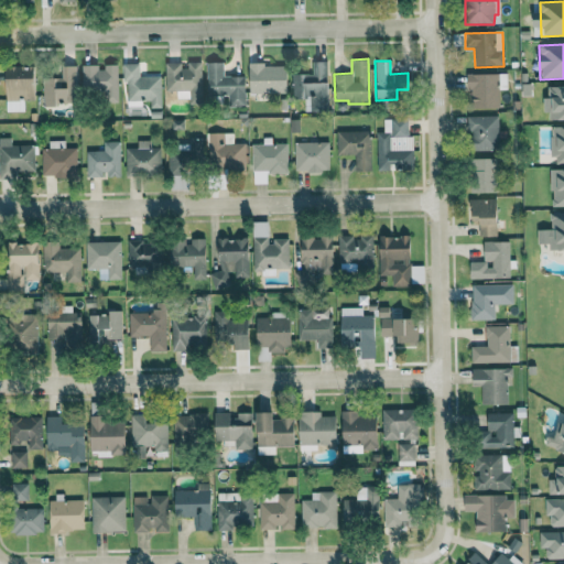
[(164,63),(165,90),(175,90),(176,98),(190,98),(190,104),(201,102),(201,62),(184,62),(164,63)]
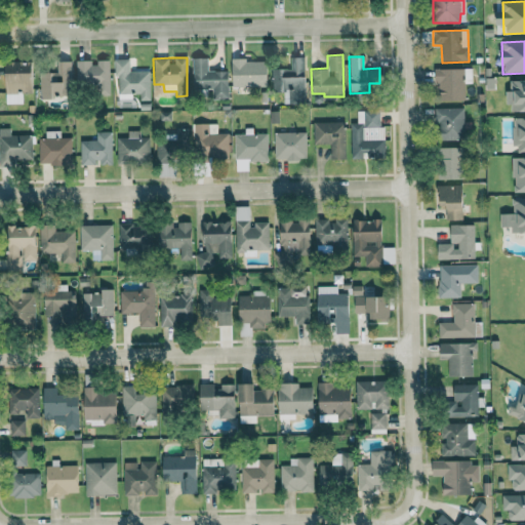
[(228,71),(207,71),(207,57),(192,57),(192,89),(212,89),(211,98),(228,98),(228,71)]
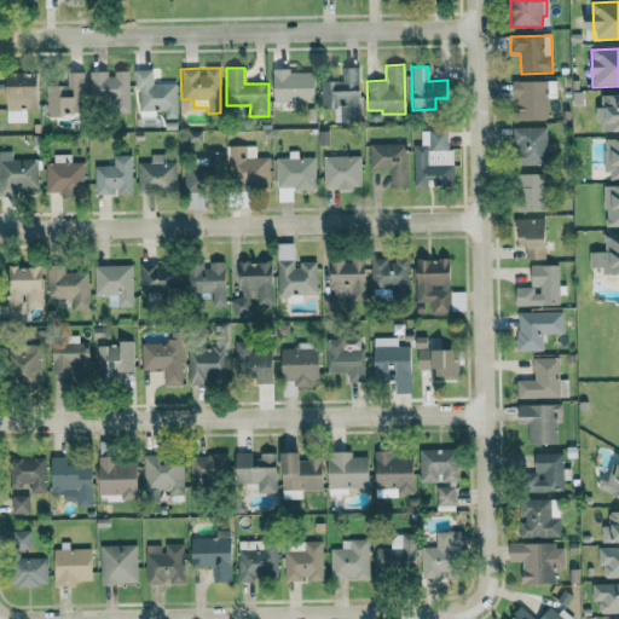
[(139,110),(163,109),(163,119),(177,119),(177,84),(152,84),(152,69),(134,70),(134,88),(139,88),(139,110)]
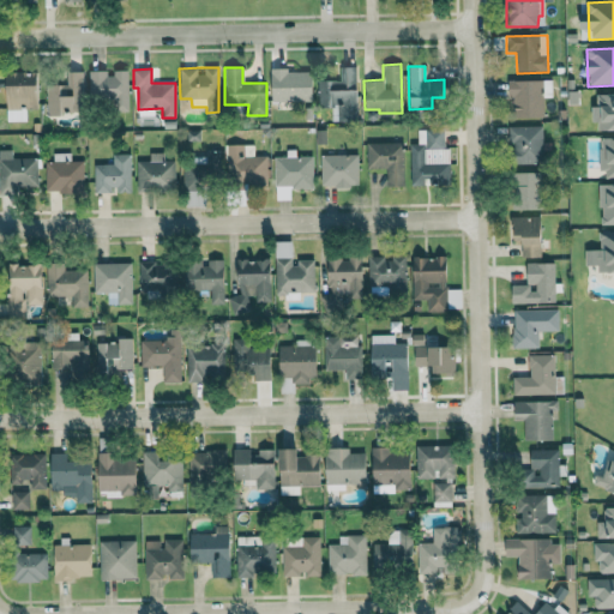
[(127,70),(113,70),(113,72),(89,72),(89,97),(110,97),(110,110),(127,110),(127,70)]
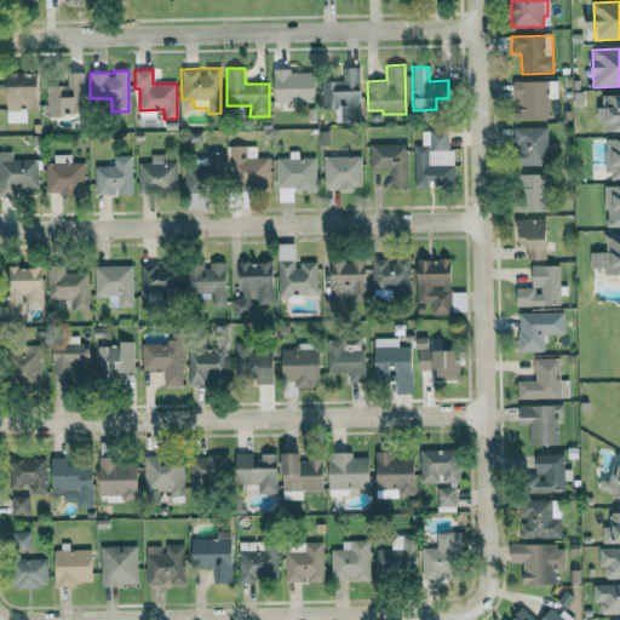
[(315,72),(274,70),(273,102),(315,103),(315,72)]
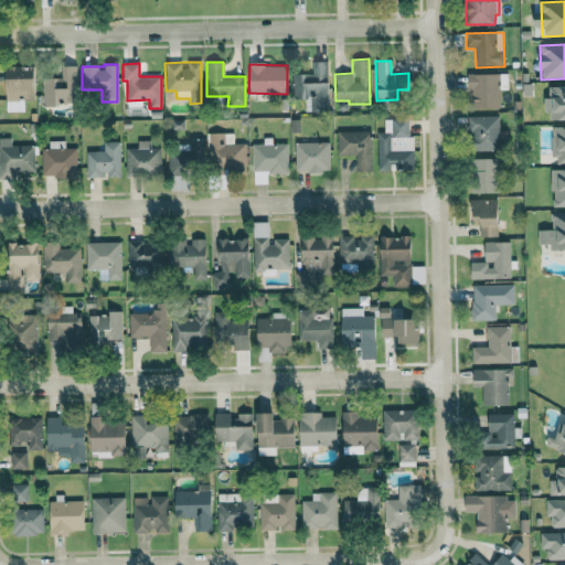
[(6,112),(24,112),(24,100),(35,100),(35,65),(7,65),(6,112)]
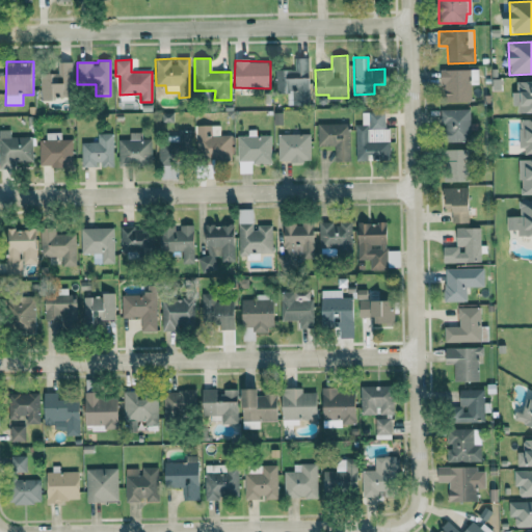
[(72,61),(57,61),(57,74),(41,73),(40,99),(64,100),(64,86),(72,86),(72,61)]
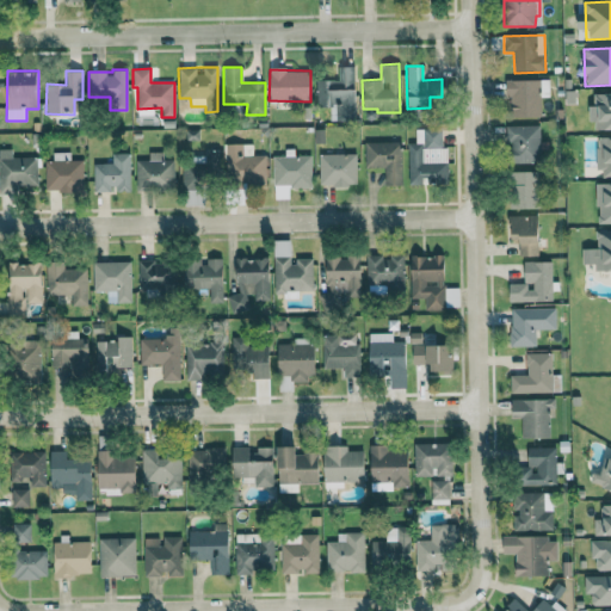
[(505,81),(505,98),(510,97),(510,117),(541,116),(541,97),(548,97),(548,80),(505,81)]
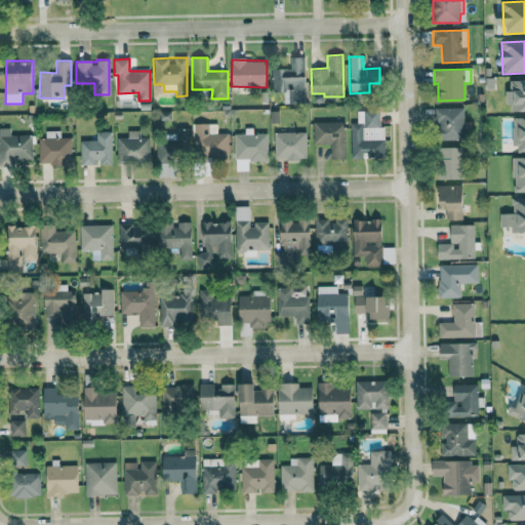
[(524,81),(510,81),(510,91),(508,91),(508,113),(524,112),(524,81)]
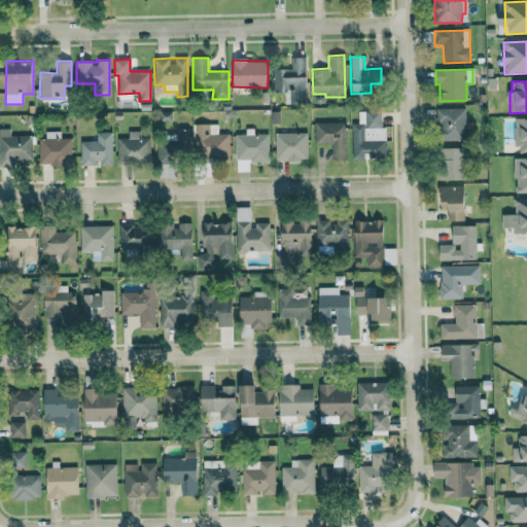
[(437,108),(437,140),(465,140),(465,107),(437,108)]
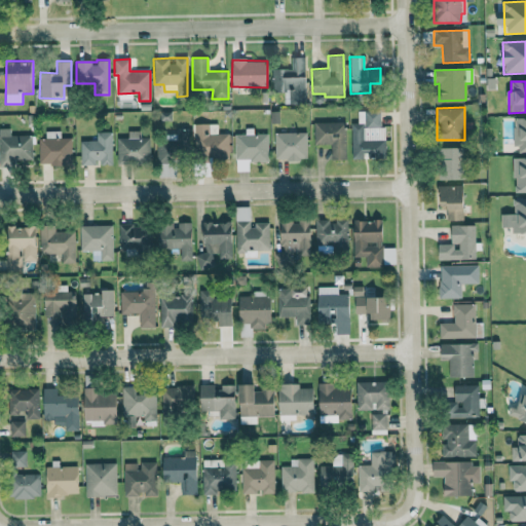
[(379,110),(357,111),(358,122),(350,123),(351,158),(385,157),(384,126),(380,126),(379,110)]
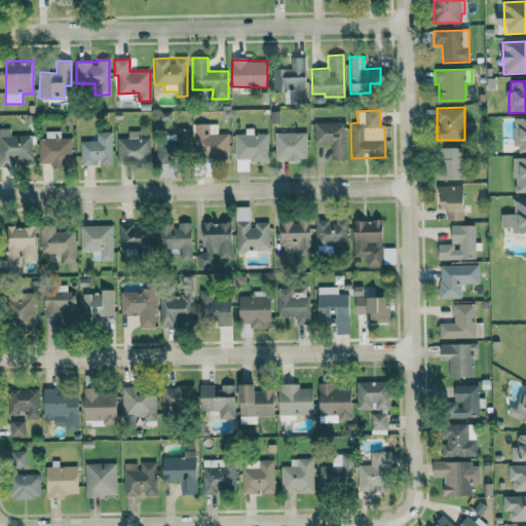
[(525,117),(514,117),(515,152),(525,152),(525,117)]
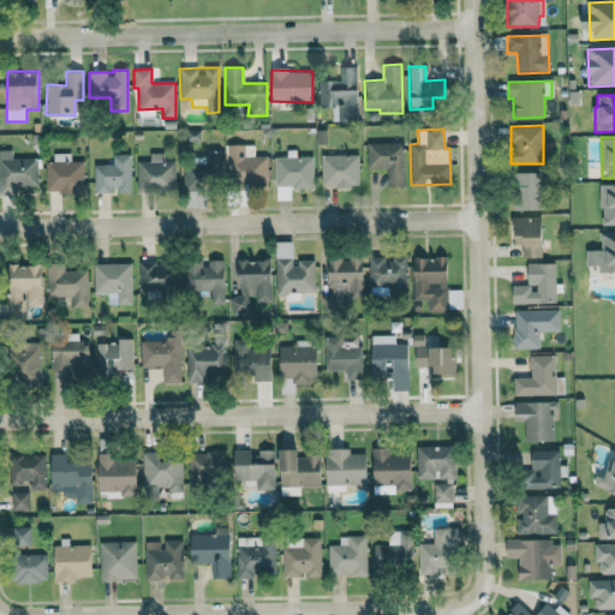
[(366,143),(366,168),(387,168),(387,186),(405,186),(404,142),(366,143)]
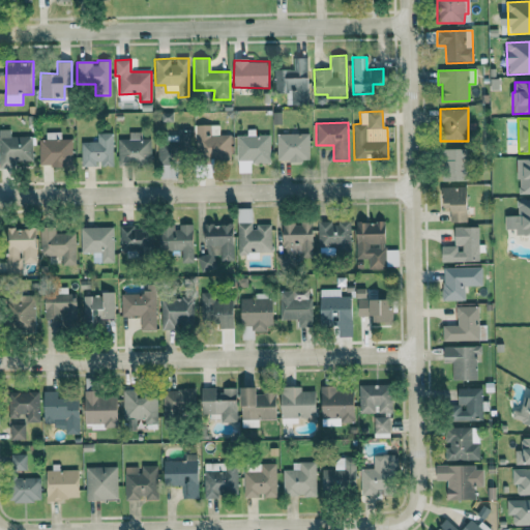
[(219,124),(197,124),(196,158),(231,158),(231,135),(218,135),(219,124)]
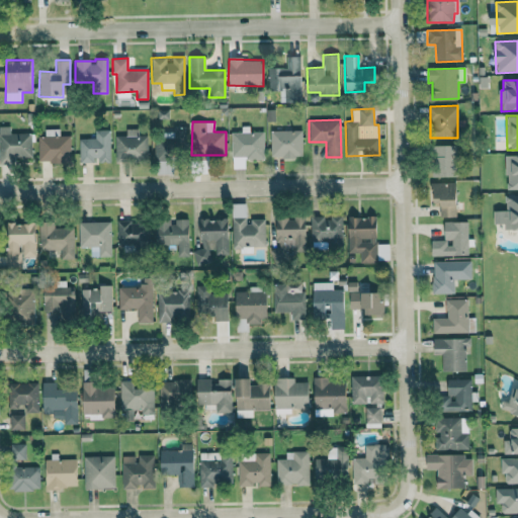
[(9,133),(9,126),(0,125),(0,158),(30,159),(30,133),(9,133)]
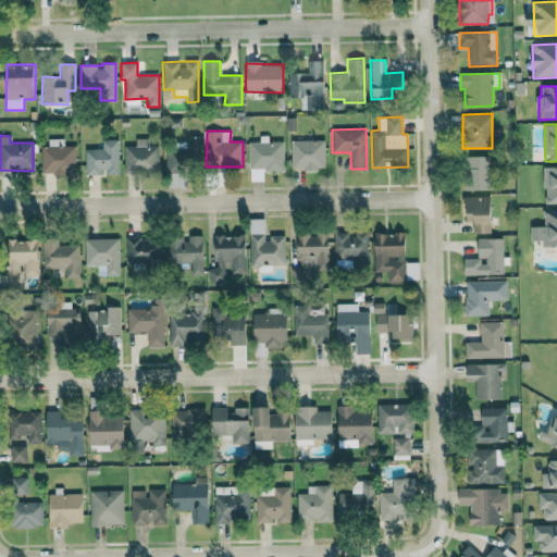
[(200,135),(186,136),(186,149),(166,149),(166,172),(183,172),(183,163),(200,163),(200,135)]
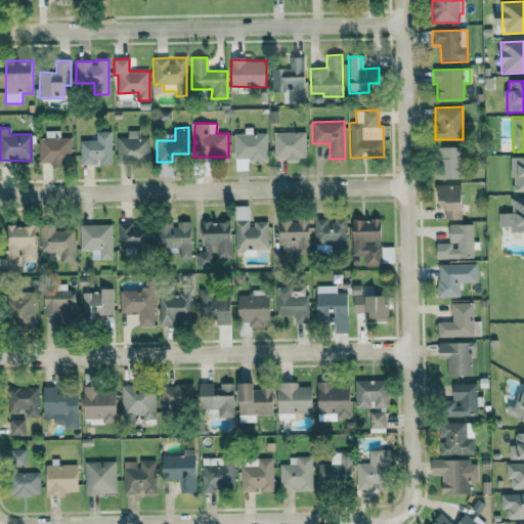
[(266,133),(252,133),(252,127),(244,128),(244,133),(233,133),(234,161),(266,160),(266,133)]
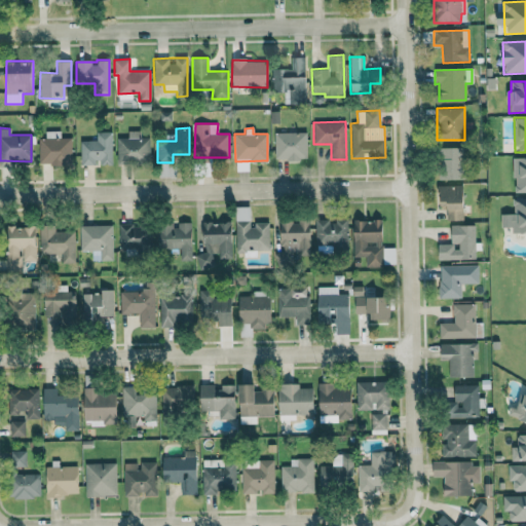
[(117,163),(150,162),(150,137),(140,138),(140,130),(127,130),(127,138),(117,138),(117,163)]
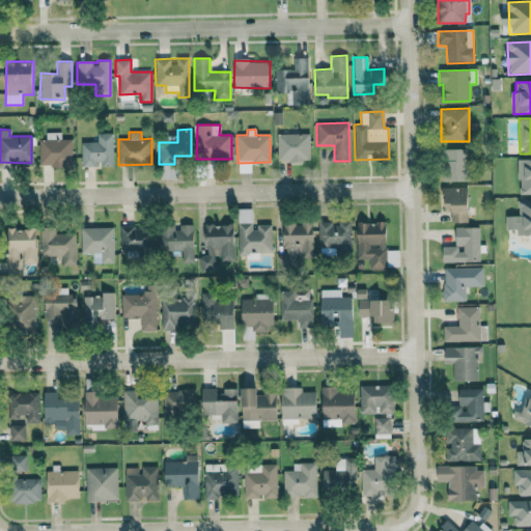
[(72,139),(60,139),(60,133),(46,133),(46,139),(38,139),(39,167),(72,166),(72,139)]
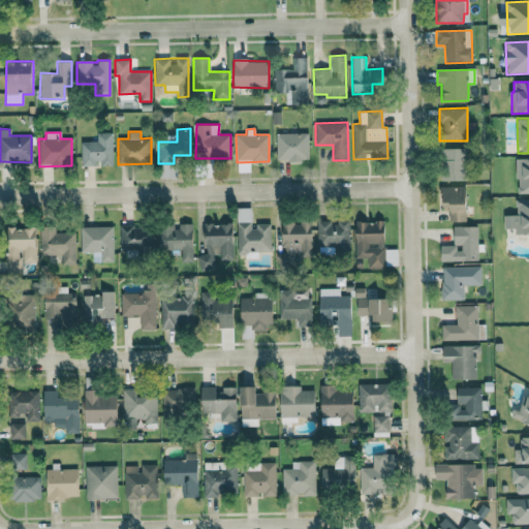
[(81,166),(98,165),(113,165),(113,132),(96,132),(97,141),(81,142),(81,166)]
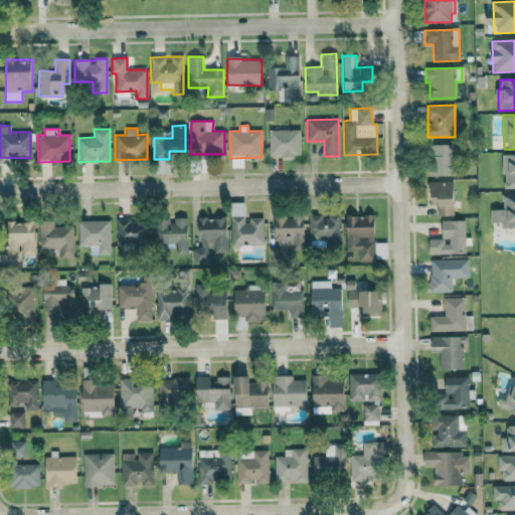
[(300,129),(269,130),(269,157),(301,156),(300,129)]
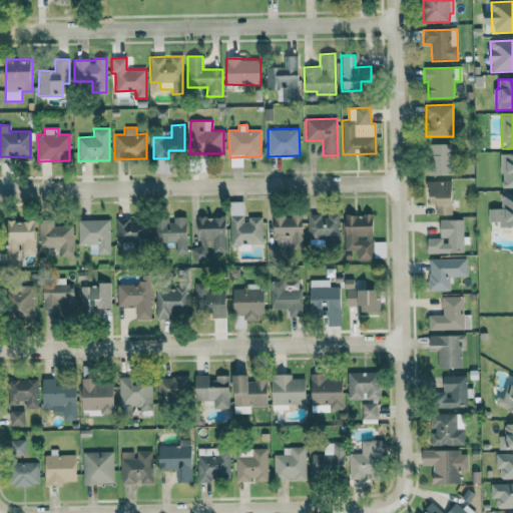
[(428,175),(451,174),(451,143),(428,143),(428,175)]
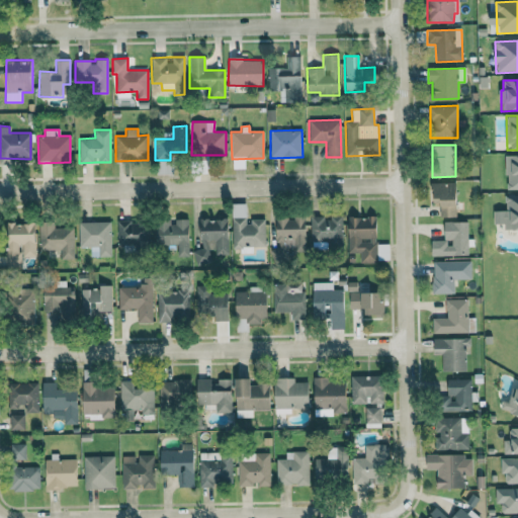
[(517,154),(506,154),(506,189),(517,188),(517,154)]
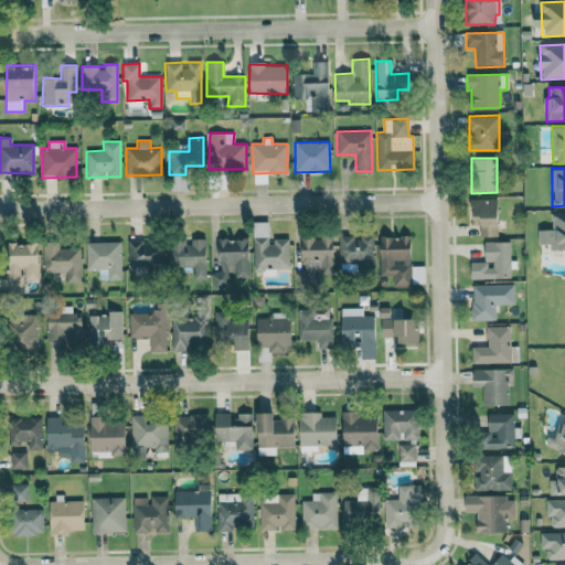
[(498,199),(471,199),(471,221),(480,221),(480,236),(498,236),(498,199)]
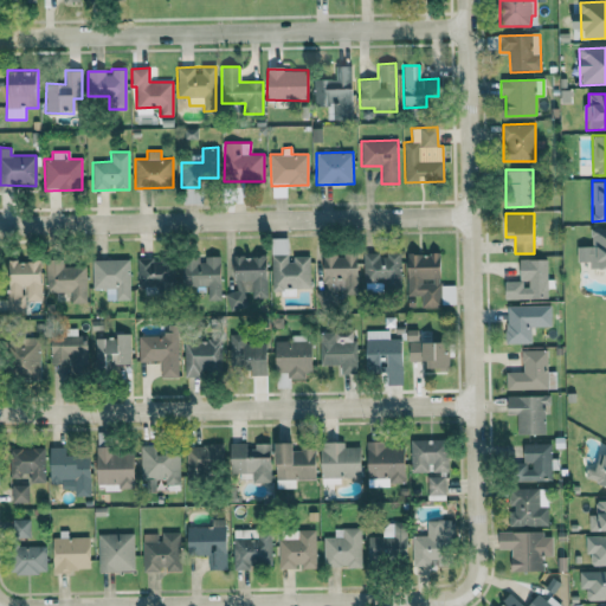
[(605,227),(591,229),(592,246),(577,246),(578,262),(590,262),(591,269),(605,268),(605,227)]
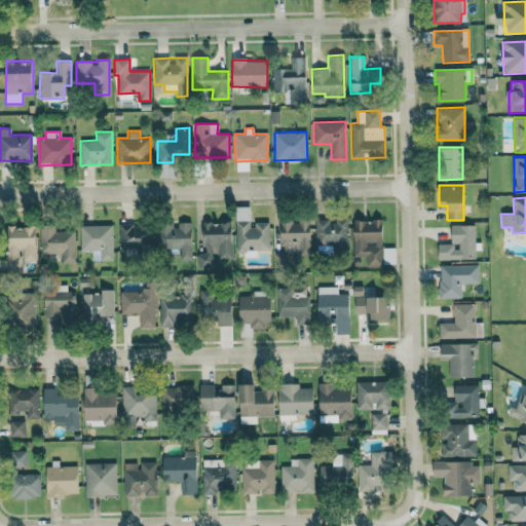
[(251,207),(235,207),(235,252),(268,251),(268,222),(251,222),(251,207)]
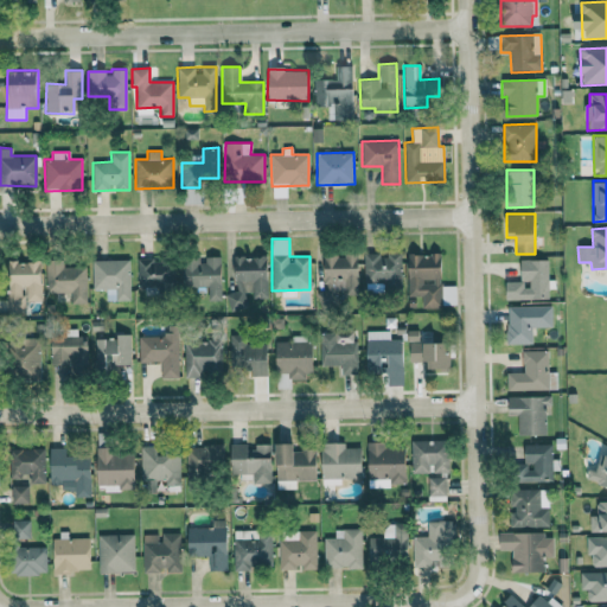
[(324,293),(357,293),(357,253),(344,253),(344,255),(324,255),(324,293)]
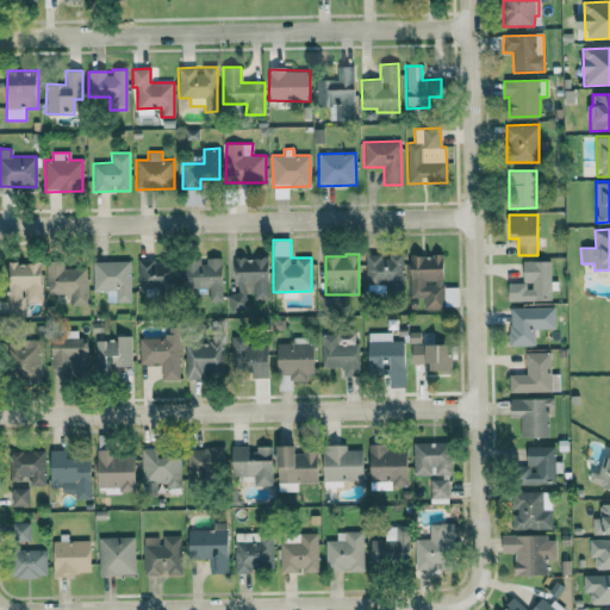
[(365,284),(385,284),(385,292),(403,292),(403,255),(365,255),(365,284)]
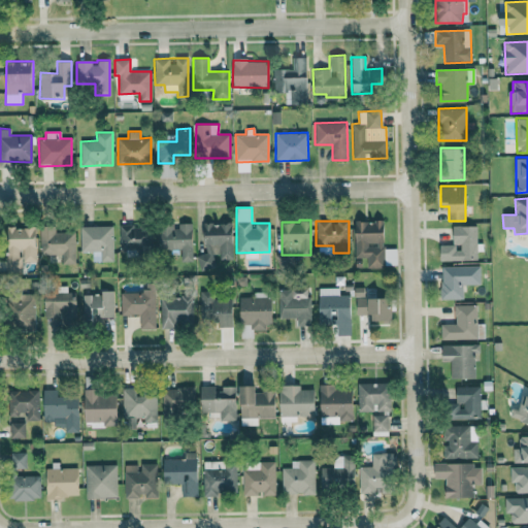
[(355,258),(366,258),(367,267),(384,266),(384,221),(354,221),(355,258)]
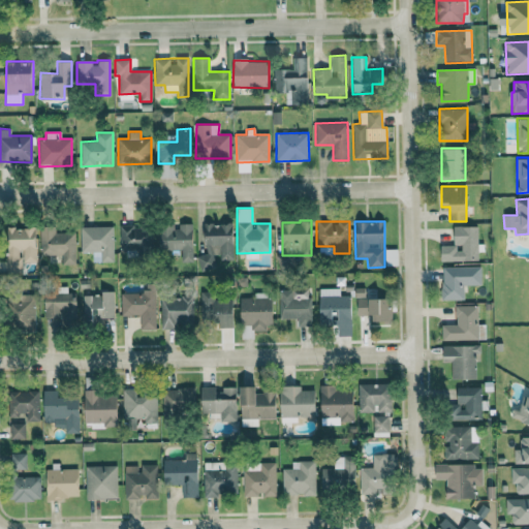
[(234,259),(231,222),(204,224),(205,254),(197,255),(198,270),(217,269),(216,260),(234,259)]
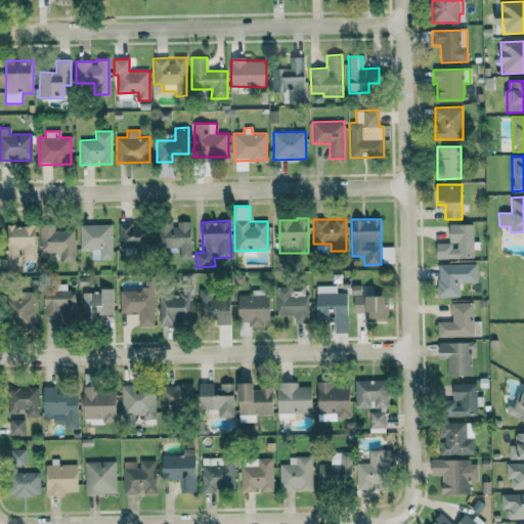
[(158,248),(179,247),(179,260),(191,259),(190,221),(174,221),(158,221),(158,248)]
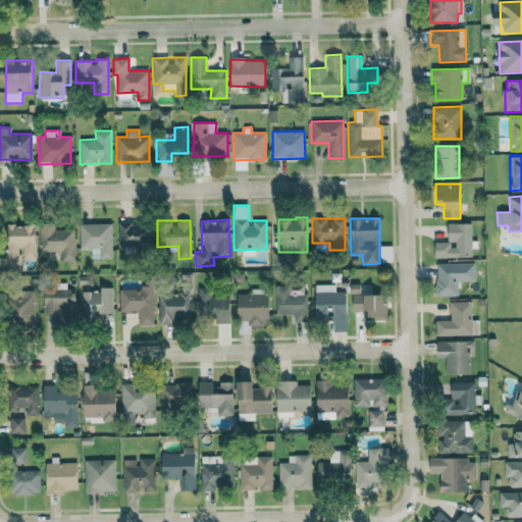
[(117,223),(118,246),(145,245),(145,222),(117,223)]
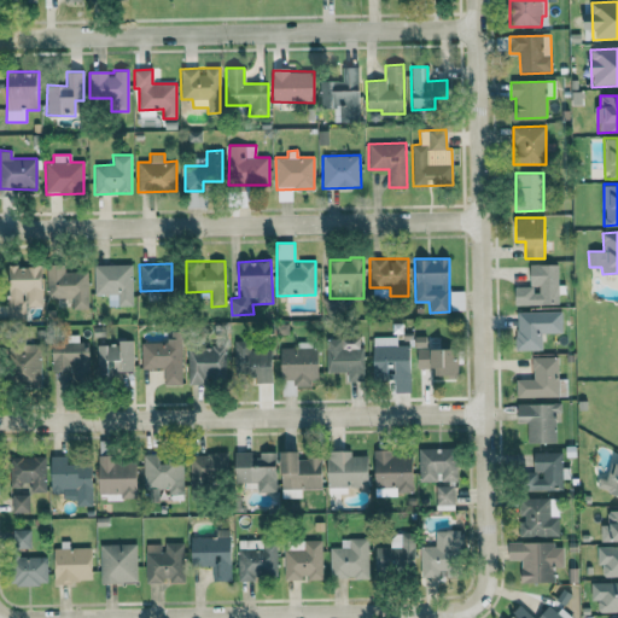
[(88,309),(87,272),(64,272),(64,264),(46,264),(47,298),(71,298),(71,309),(88,309)]
